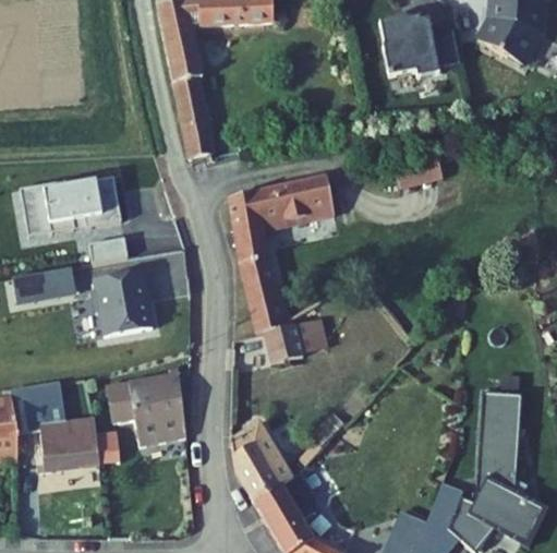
[(158,0),(196,158),(226,152),(205,73),(212,73),(198,22),(278,15),(277,0),(158,0)]
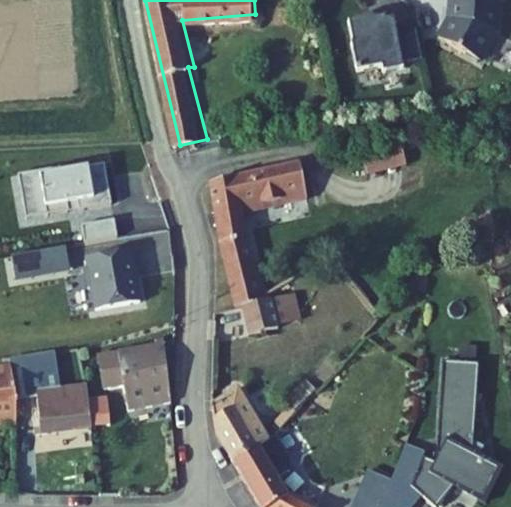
[(454,0),(454,2),(456,2),(455,14),(454,17),(452,17),(445,36),(487,57),(501,27),(502,0),(454,0)]
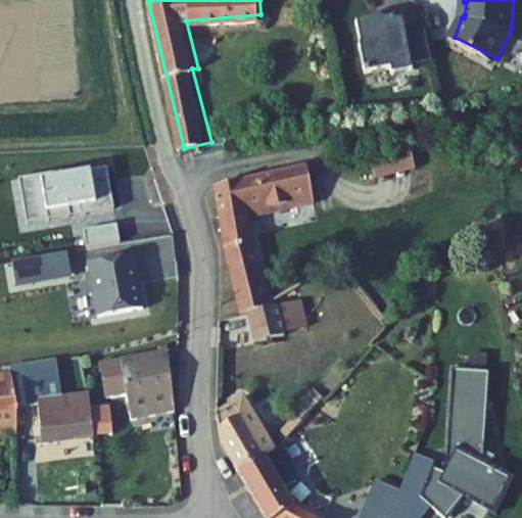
[(432,50),(426,20),(406,25),(402,9),(382,13),(381,5),(356,9),(365,64),(391,59),(392,64),(413,60),(412,55),(432,50)]
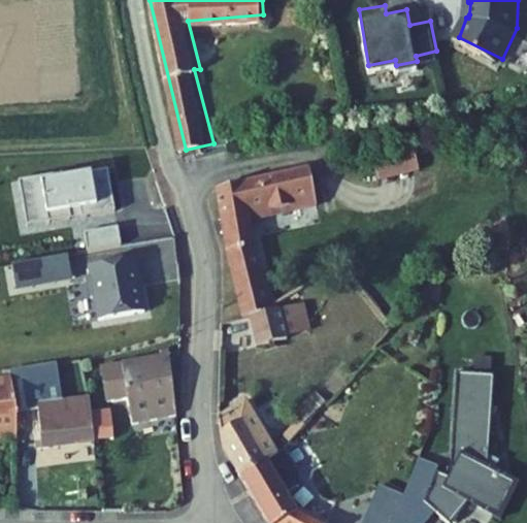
[(391,155),(361,159),(366,188),(395,183),(391,155)]
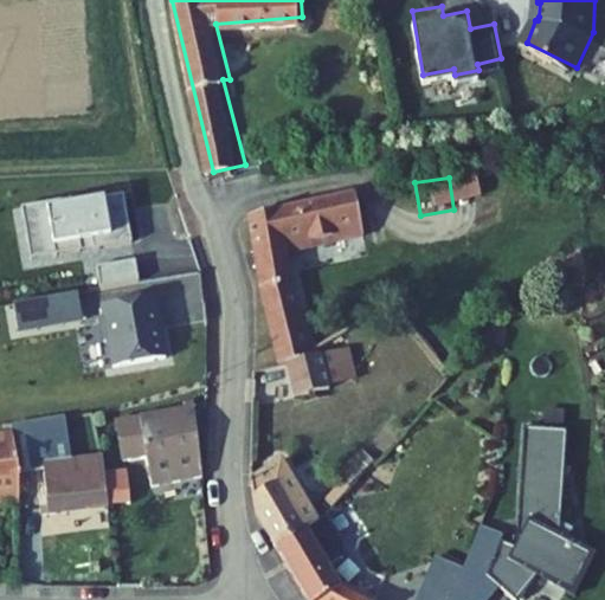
[(24,202),(31,242),(56,237),(58,252),(84,247),(83,237),(95,234),(96,245),(135,238),(126,189),(76,199),(75,193),(24,202)]
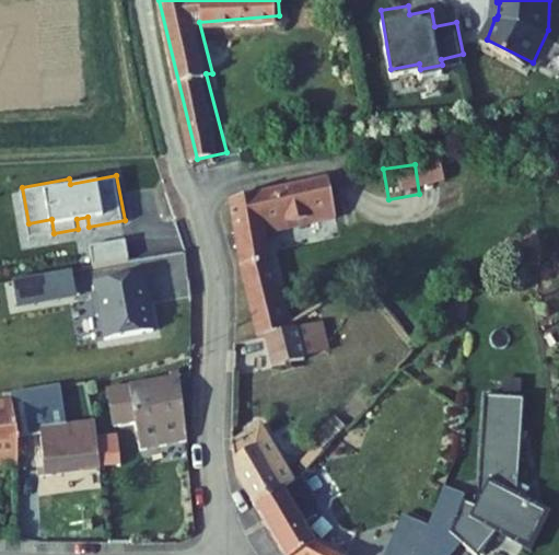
[(329,178),(230,195),(236,262),(255,332),(264,331),(282,326),(265,261),(261,226),(305,218),(306,222),(336,218),(329,178)]
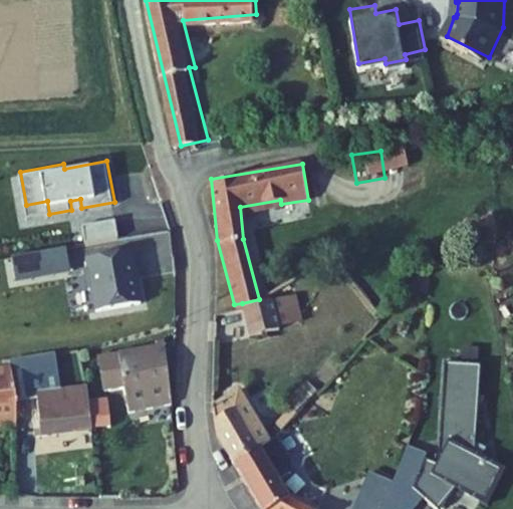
[(26,205),(29,218),(49,214),(47,201),(26,205)]
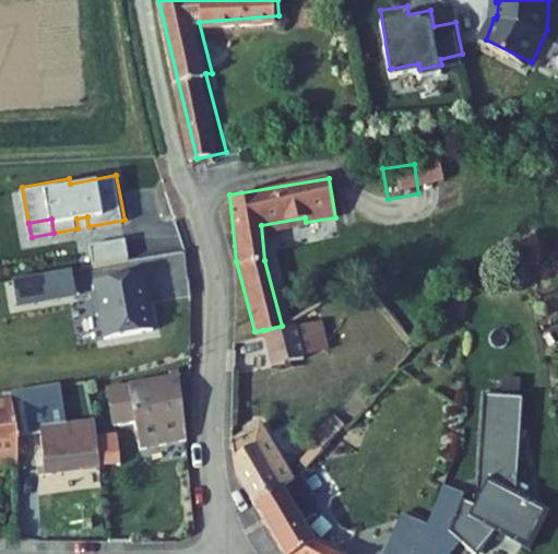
[(95,261),(131,255),(127,235),(92,242),(95,261)]
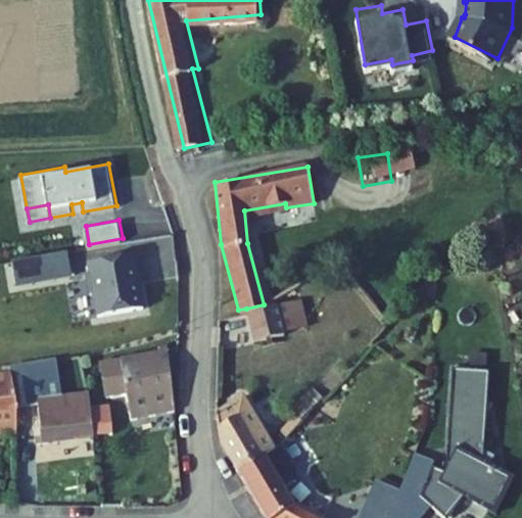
[(90,271),(94,291),(97,290),(101,313),(147,304),(142,279),(139,279),(138,270),(140,269),(137,251),(92,260),(94,270),(90,271)]
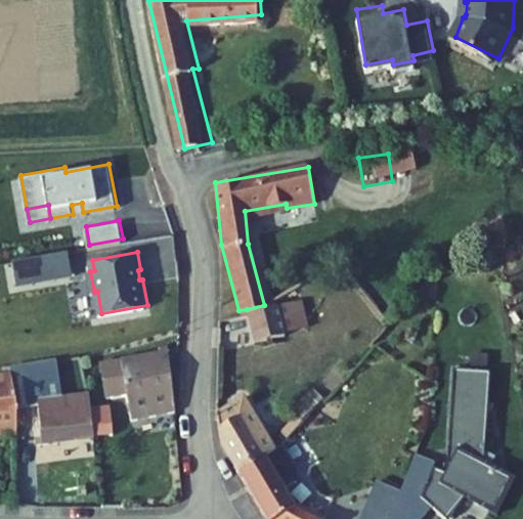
[(253,339),(282,333),(275,298),(264,305),(247,309),(253,339)]
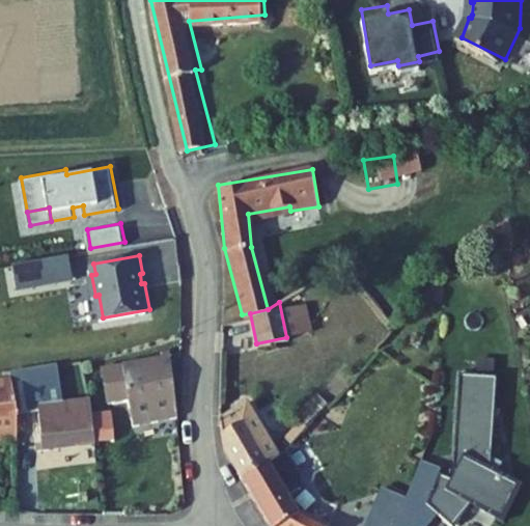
[(87,391),(87,395),(93,437),(114,434),(108,396),(130,393),(158,389),(174,387),(168,345),(158,348),(159,355),(101,366),(105,387),(87,391)]
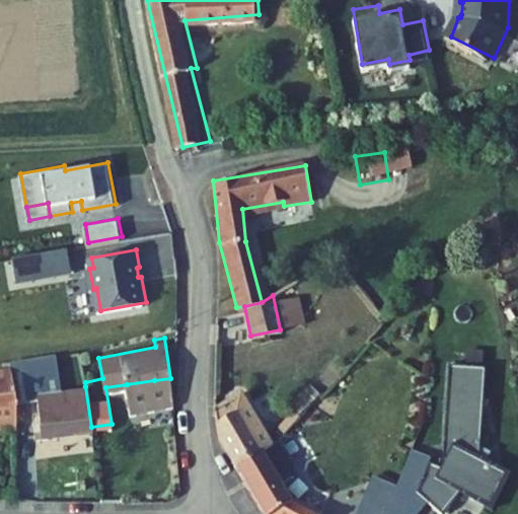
[(27,357),(11,359),(11,364),(18,398),(37,396),(42,427),(37,428),(38,435),(91,427),(85,386),(51,393),(48,381),(30,383),(27,357)]
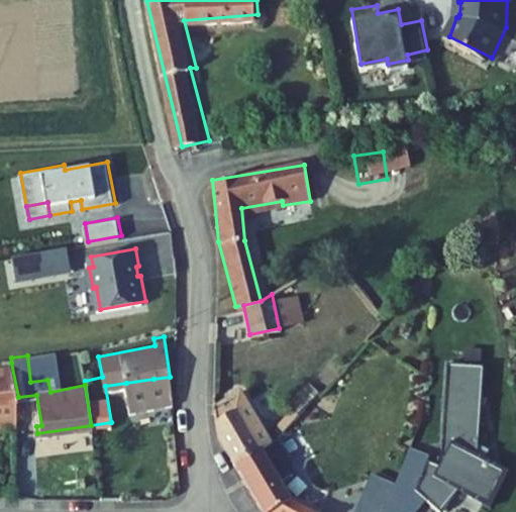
[(475,361),(438,360),(433,462),(403,450),(388,491),(419,503),(423,498),(436,508),(451,487),(480,502),(498,466),(477,455),(482,445),(472,439),(473,419),(479,394),(474,392),(475,361)]
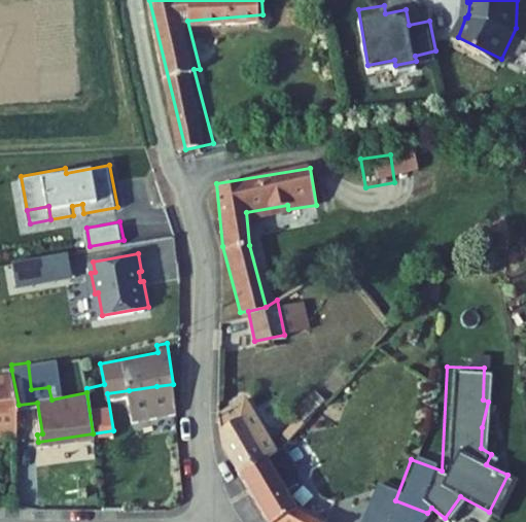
[(11,370),(0,370),(0,428),(18,430),(19,405),(11,370)]
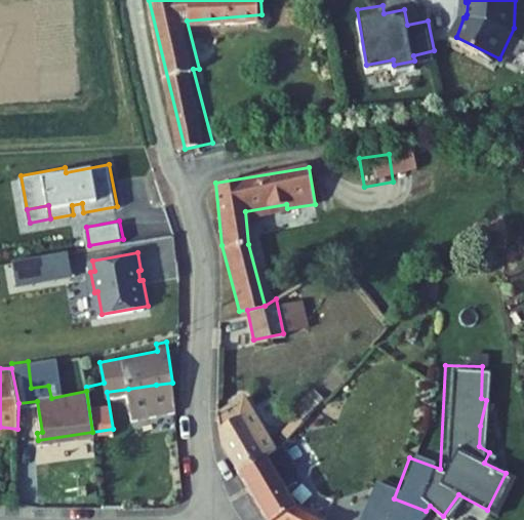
[(156,385),(128,389),(131,406),(159,402),(156,385)]
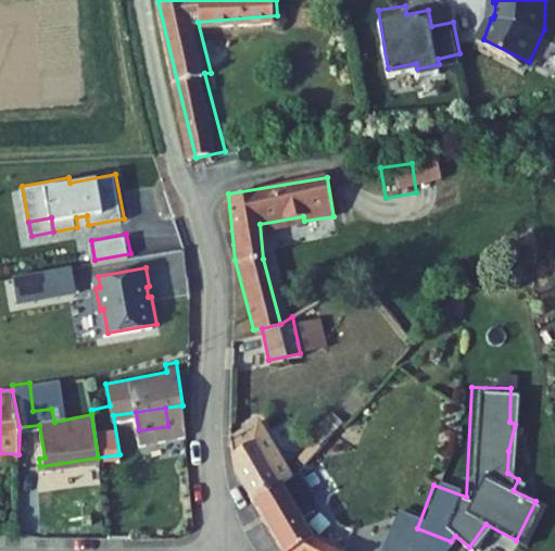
[(254,422),(230,435),(235,473),(249,497),(294,472),(291,467),(284,471),(254,422)]
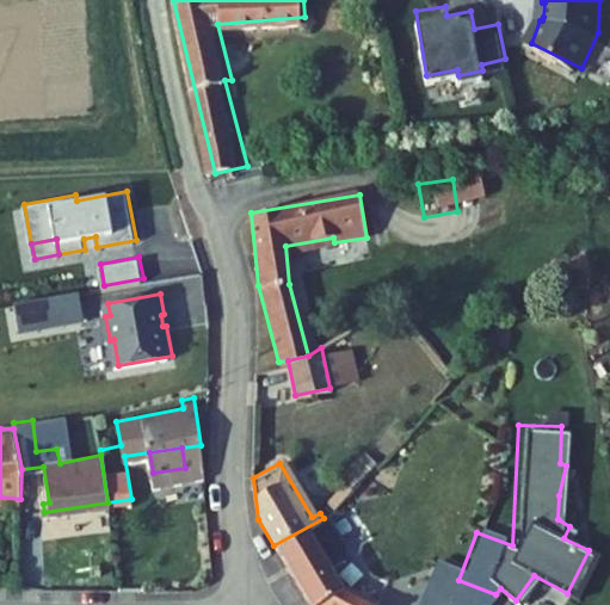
[(332,532),(324,518),(273,545),(307,604),(308,604),(371,604),(374,599),(346,586),(355,578),(337,550),(321,559),(312,543),(332,532)]
